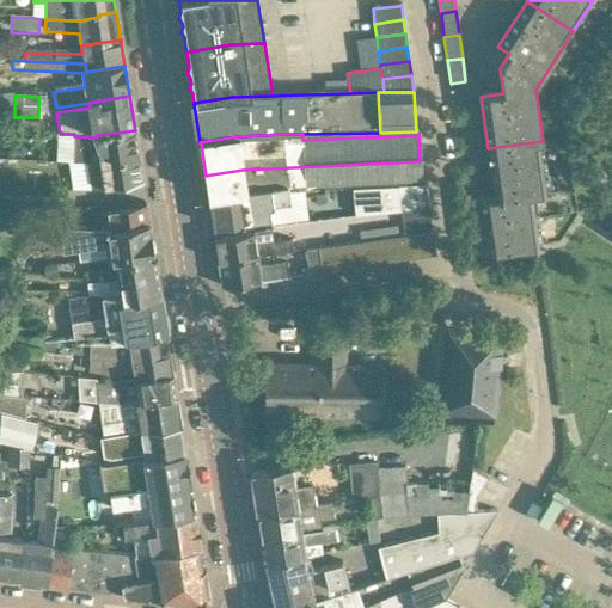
[(98,141),(97,137),(74,136),(73,163),(73,164),(99,165),(101,169),(122,165),(122,160),(139,158),(135,136),(98,141)]
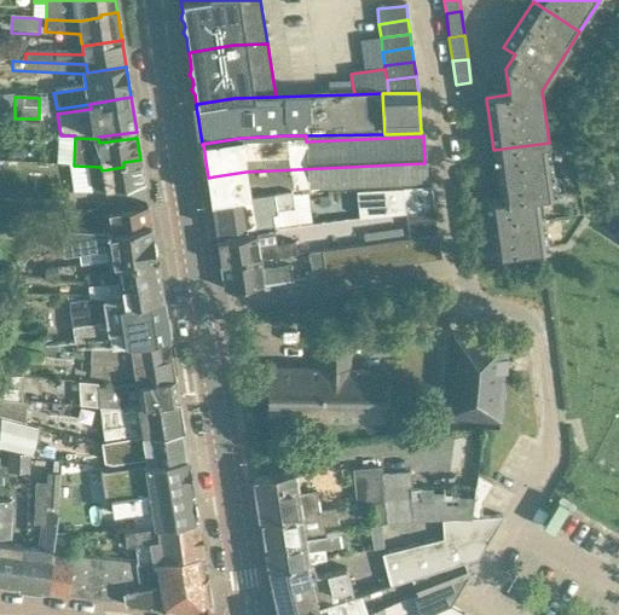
[(486,206),(542,198),(556,196),(549,143),(493,150),(501,201),(486,203),(486,206)]
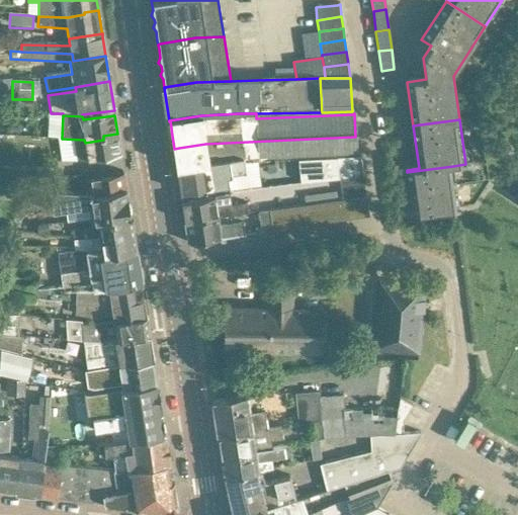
[(76,140),(78,163),(88,162),(121,157),(117,134),(103,136),(103,140),(85,143),(84,140),(62,139),(62,140),(76,140)]
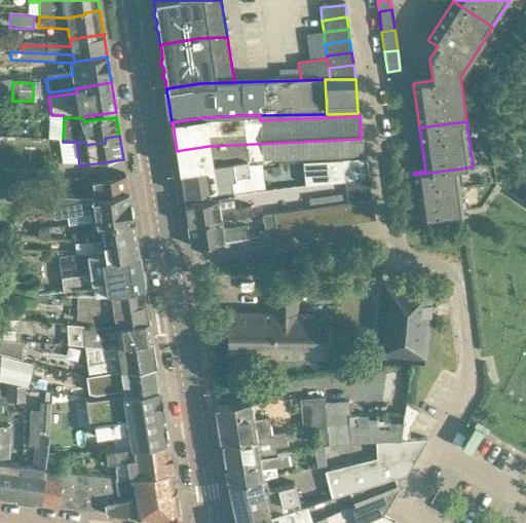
[(182,150),(177,151),(179,162),(180,172),(247,161),(248,165),(262,164),(262,162),(362,157),(361,139),(209,146),(182,150)]
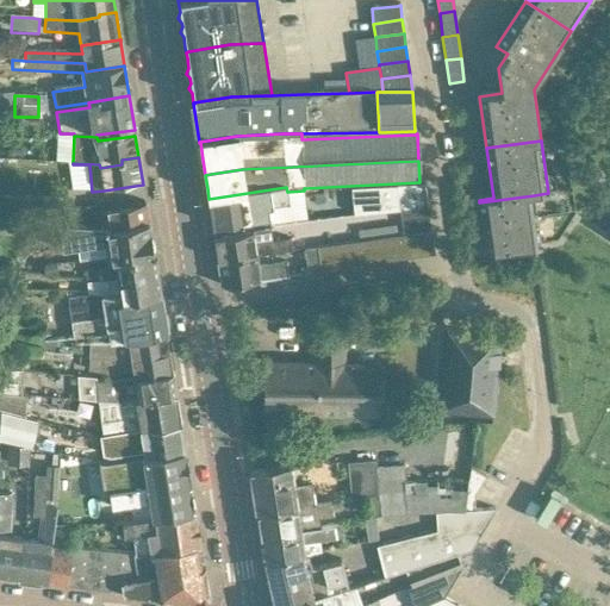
[(424,186),(419,187),(397,188),(380,188),(350,191),(353,217),(383,213),(400,211),(428,208),(424,186)]
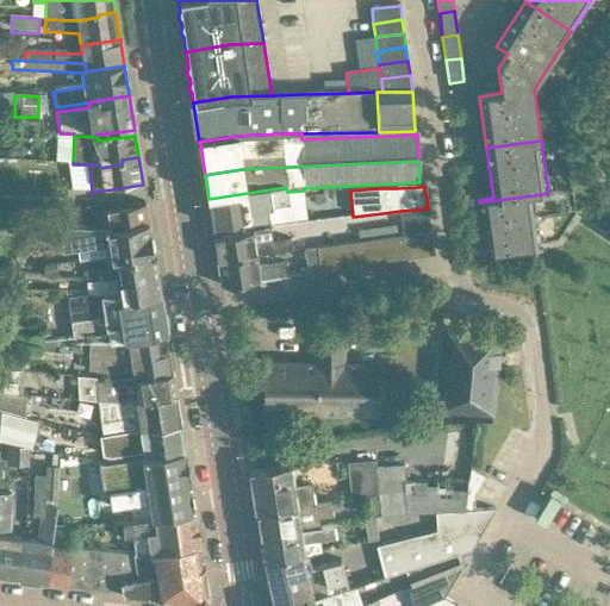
[(286,187),(209,199),(213,229),(251,223),(251,227),(307,222),(304,191),(287,192),(286,187)]
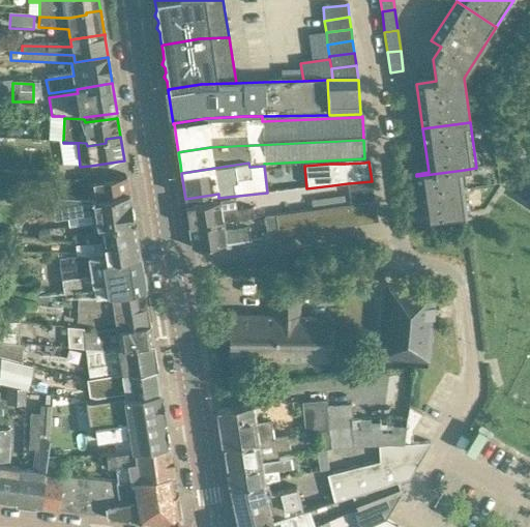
[(422,221),(470,214),(464,170),(416,176),(422,221)]
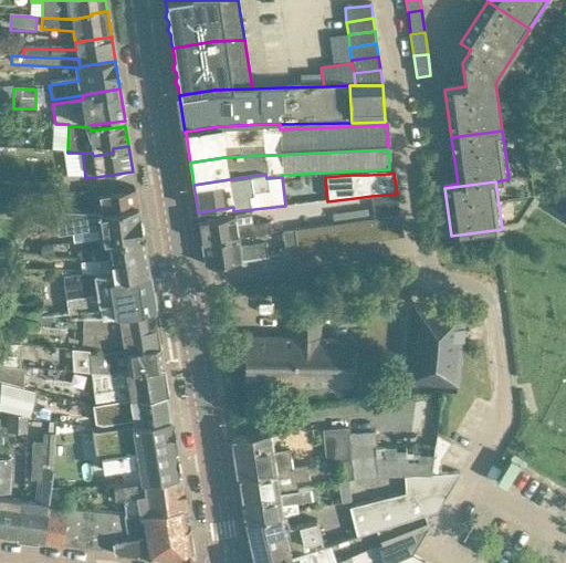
[(87,198),(90,211),(102,212),(102,215),(138,209),(135,190),(87,198)]
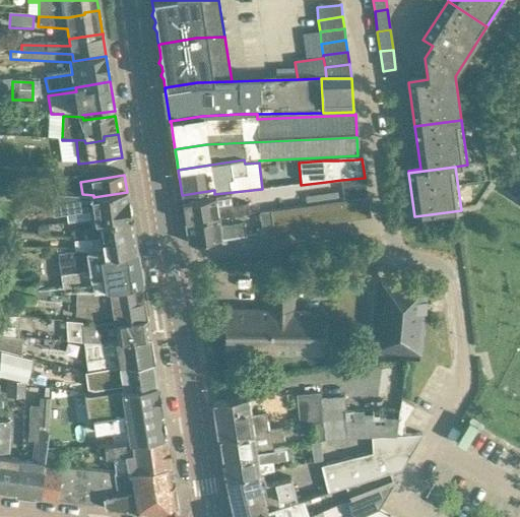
[(341,180),(344,201),(368,198),(365,178),(341,180)]
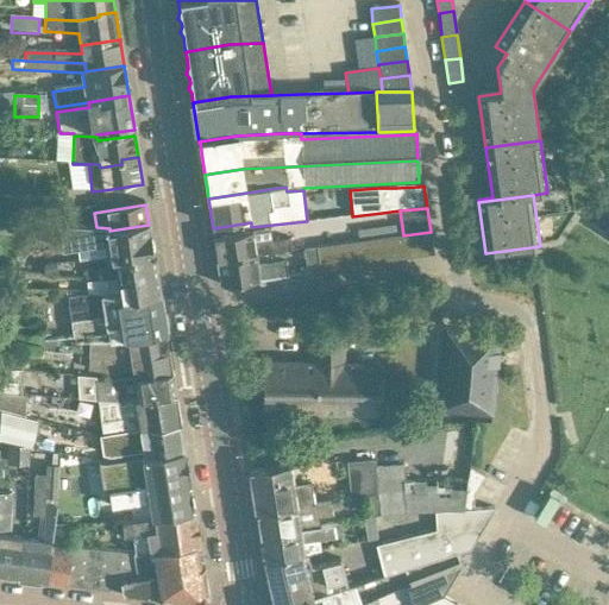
[(110,228),(96,227),(58,226),(62,251),(77,249),(80,262),(113,257),(114,262),(154,256),(149,225),(110,231),(110,228)]
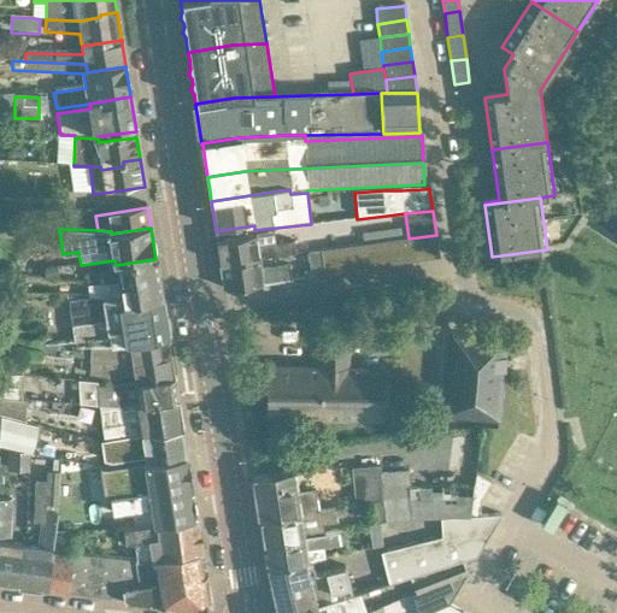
[(274,234),(217,242),(221,266),(259,260),(297,255),(294,243),(276,247),(274,234)]
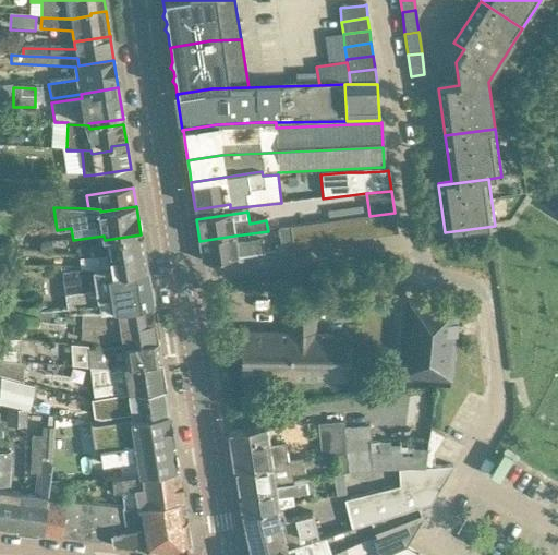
[(395,213),(370,216),(362,217),(356,218),(335,221),(328,222),(279,229),(282,252),(398,233),(395,213)]
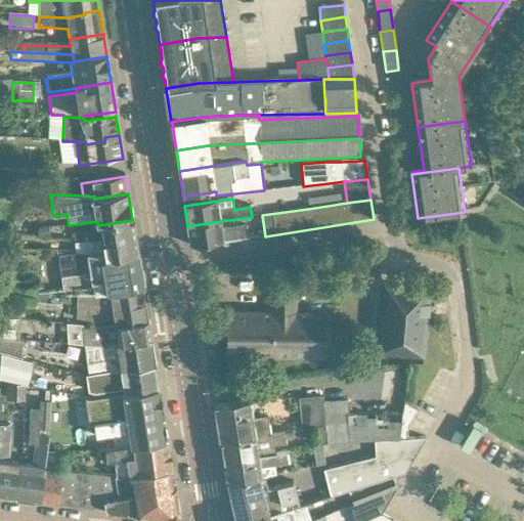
[(75,244),(135,236),(132,220),(98,225),(99,231),(73,235),(75,244)]
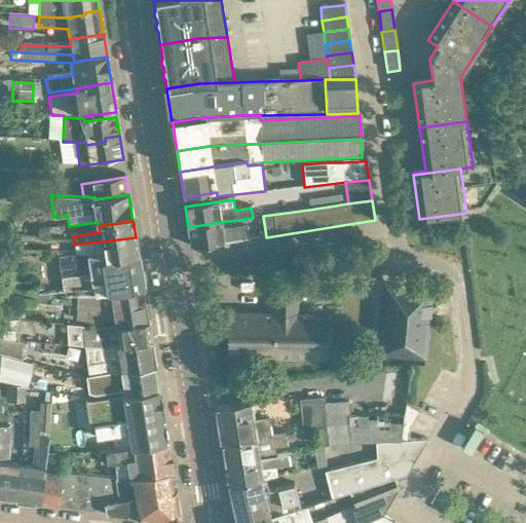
[(223,235),(221,222),(188,227),(191,249),(249,239),(248,231),(223,235)]
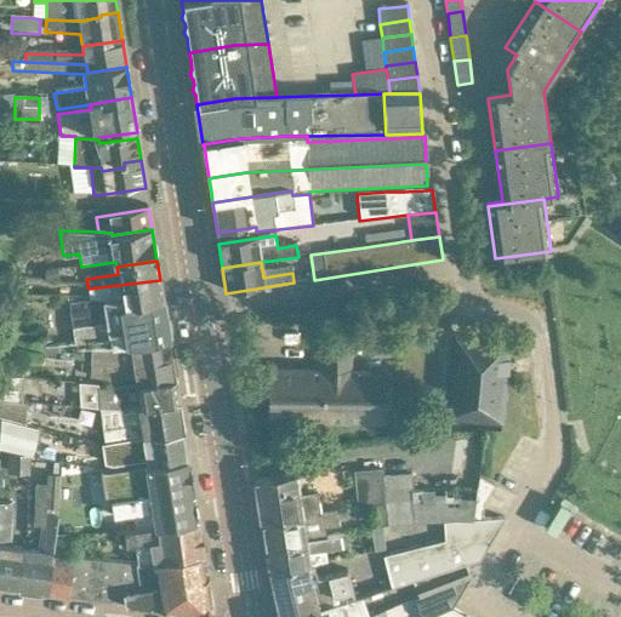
[(45,272),(44,281),(61,284),(58,270),(45,272)]
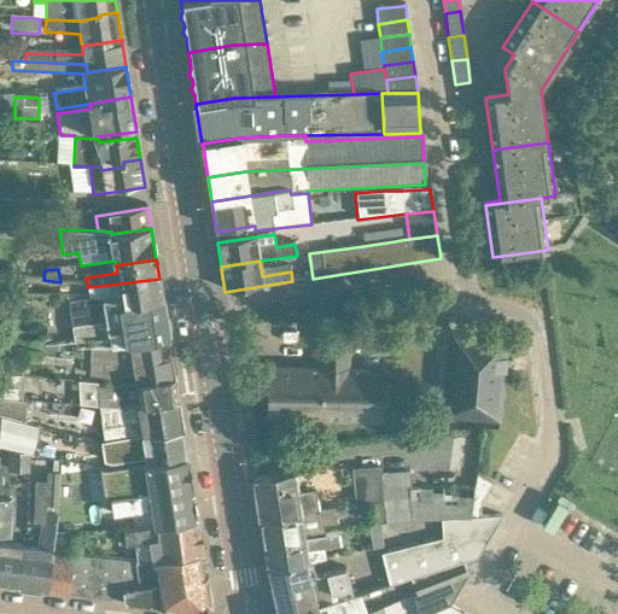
[(122,307),(163,302),(159,279),(88,287),(91,300),(103,302),(122,302),(122,307)]
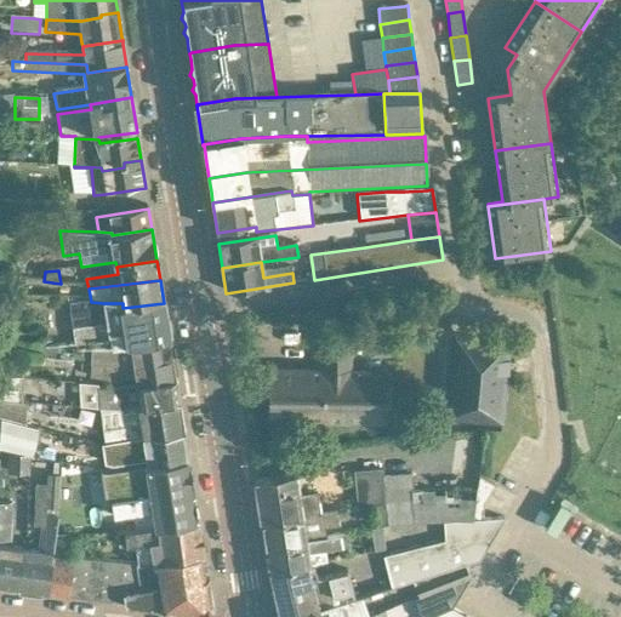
[(78,350),(91,350),(104,348),(104,350),(130,347),(130,349),(170,343),(164,303),(123,308),(123,303),(103,303),(91,302),(89,302),(89,304),(67,306),(74,347),(44,348),(44,360),(73,363),(73,350),(78,350)]
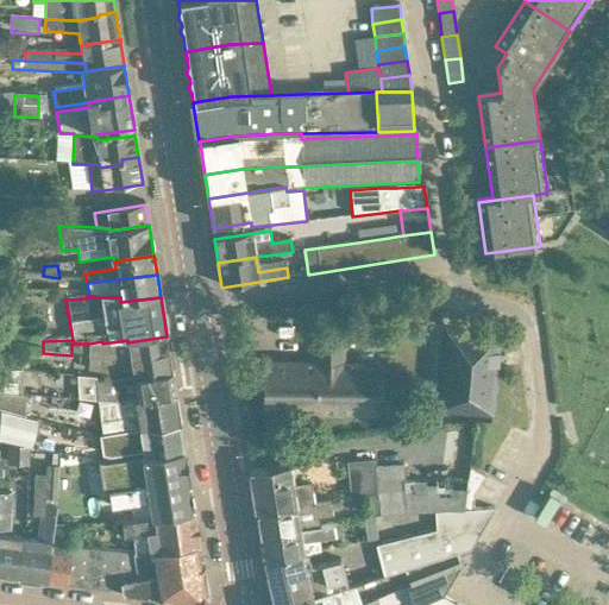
[(324,319),(321,306),(292,310),(294,323),(324,319)]
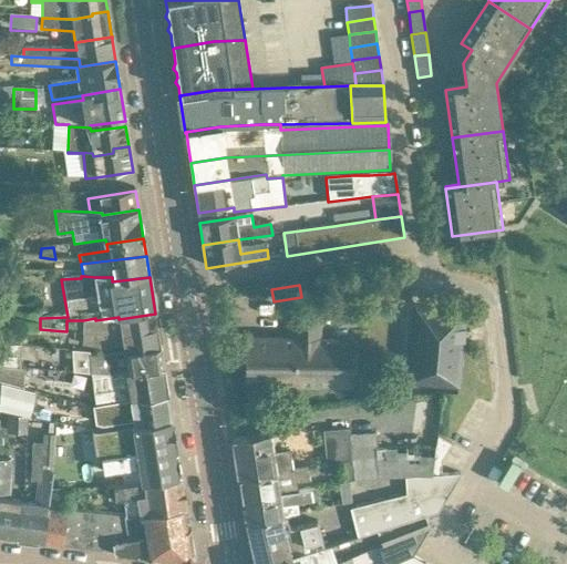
[(246,340),(245,386),(354,387),(354,341),(320,341),(320,308),(294,308),(294,340),(246,340)]
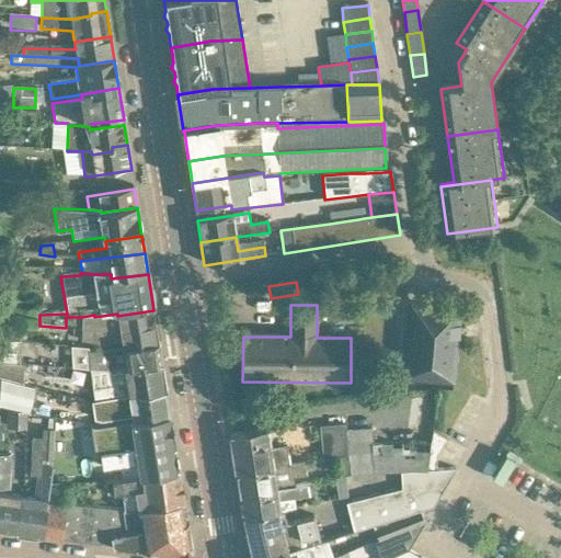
[(81,330),(81,342),(105,344),(122,342),(123,350),(159,344),(153,310),(117,316),(117,314),(94,317),(94,315),(82,317),(81,330)]
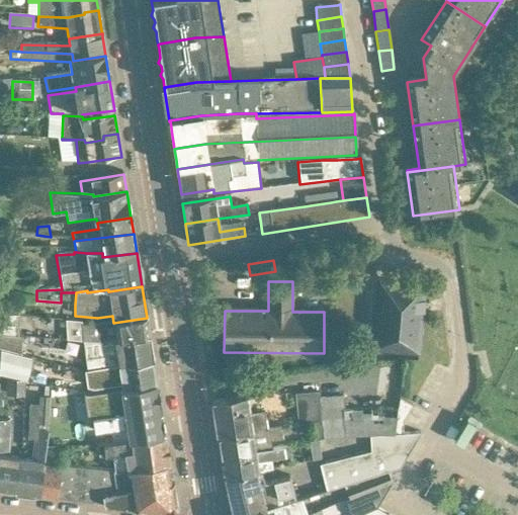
[(376,351),(406,354),(418,355),(422,314),(424,290),(381,286),(376,351)]
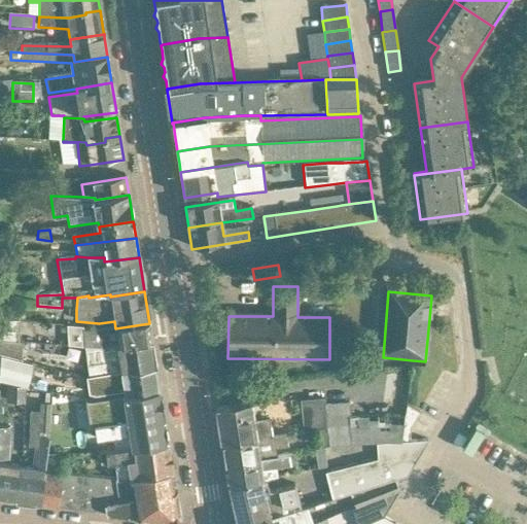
[(152,343),(149,323),(115,328),(115,330),(84,333),(85,349),(106,350),(118,348),(152,343)]
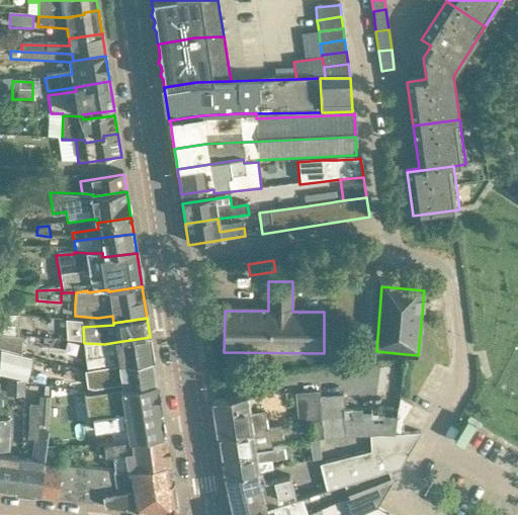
[(2,336),(0,335),(0,350),(18,355),(22,337),(2,336)]
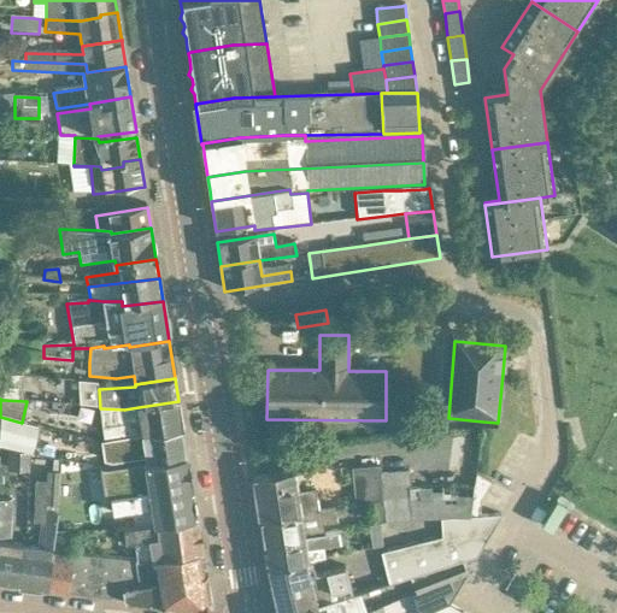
[(101,429),(104,443),(183,431),(178,401),(139,407),(124,410),(100,408),(103,429),(101,429)]
